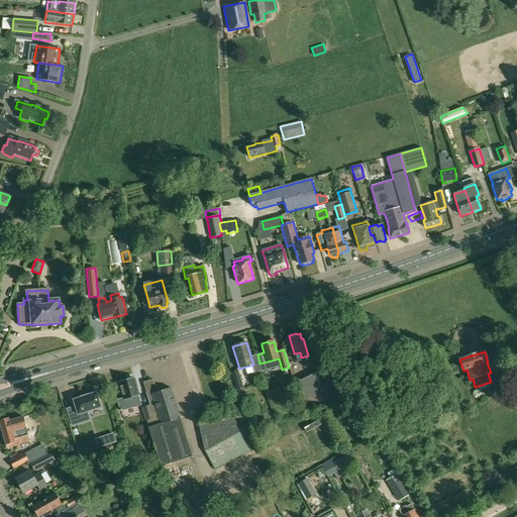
[(305,382),(295,383),(300,403),(336,402),(337,403),(352,398),(330,362),(317,369),(322,377),(307,386),(305,382)]
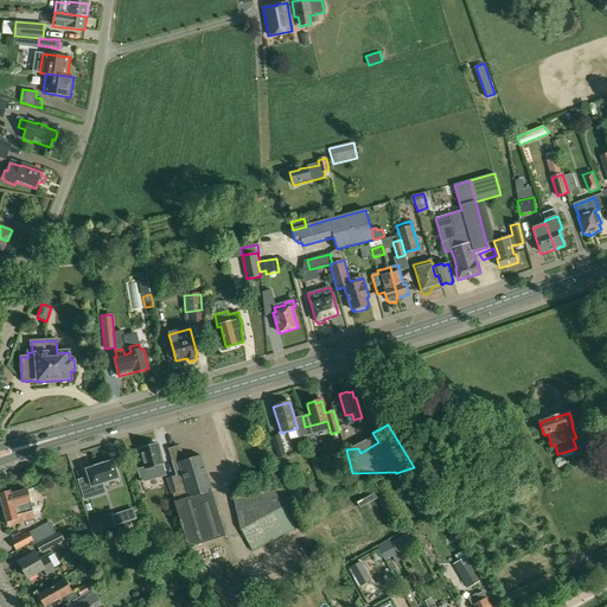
[(355,441),(365,438),(362,429),(352,432),(355,441)]
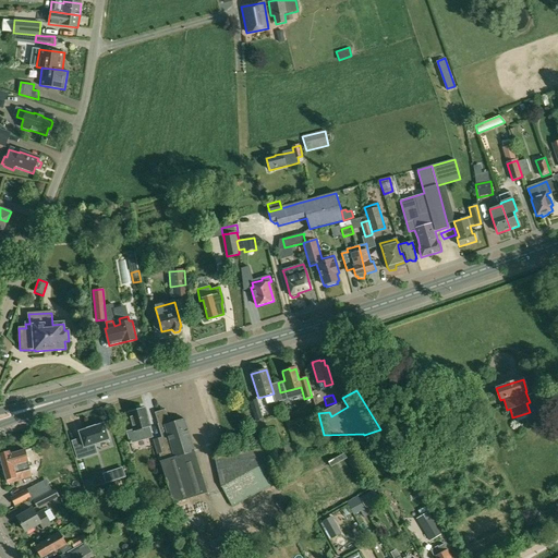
[(257,400),(250,401),(256,422),(263,420),(257,400)]
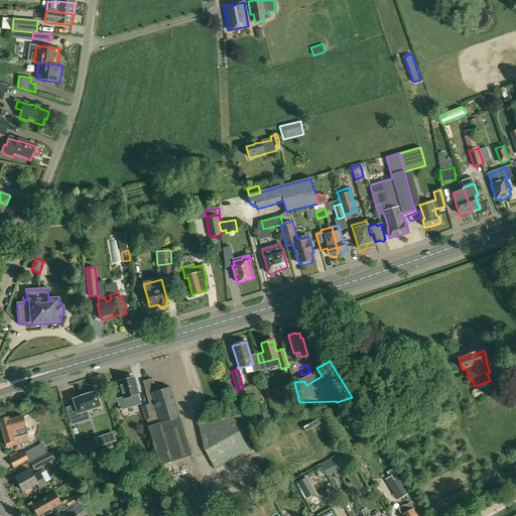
[(124,397),(117,399),(120,410),(141,405),(134,379),(120,383),(124,397)]
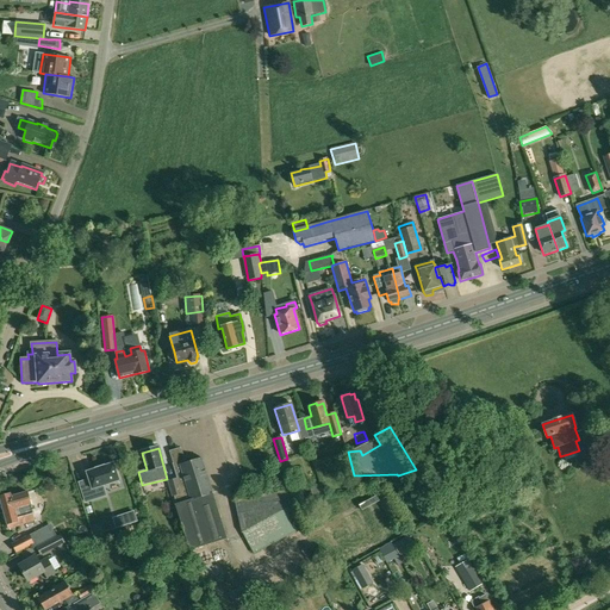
[(186,464),(181,448),(169,452),(173,464),(176,478),(182,475),(190,500),(175,505),(190,551),(226,539),(212,493),(201,459),(186,464)]
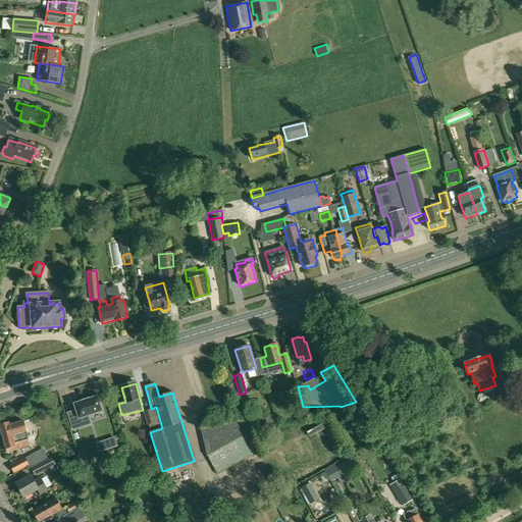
[(76,410),(68,413),(73,429),(91,424),(88,416),(101,411),(102,411),(102,410),(97,398),(98,398),(97,397),(96,397),(89,399),(82,401),(83,402),(75,404),(74,404),(74,405),(76,410)]
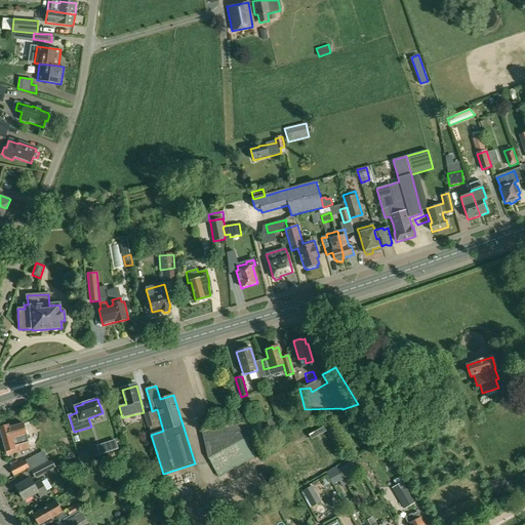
[(145,414),(149,427),(156,423),(152,412),(145,414)]
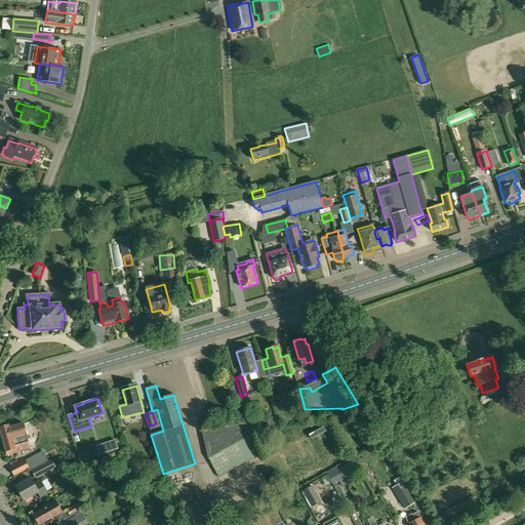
[(267,420),(270,427),(278,423),(276,417),(267,420)]
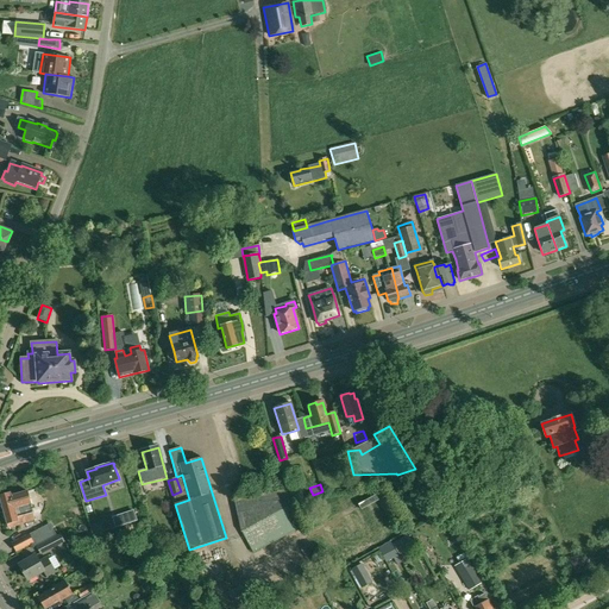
[(286,489),(234,500),(242,532),(252,553),(302,526),(296,518),(290,506),(286,489)]
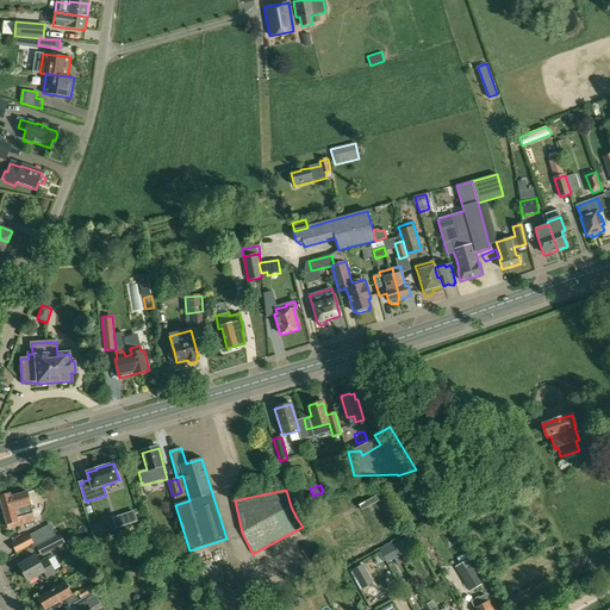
[(0,497),(0,500),(7,529),(36,522),(31,505),(27,492),(11,497),(11,495),(0,497)]
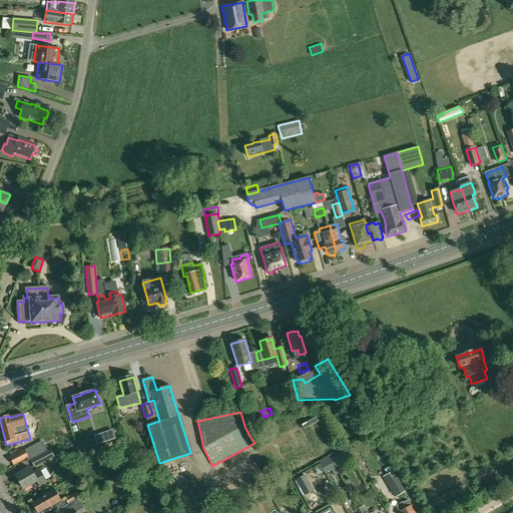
[(103,432),(106,441),(116,438),(113,429),(103,432)]
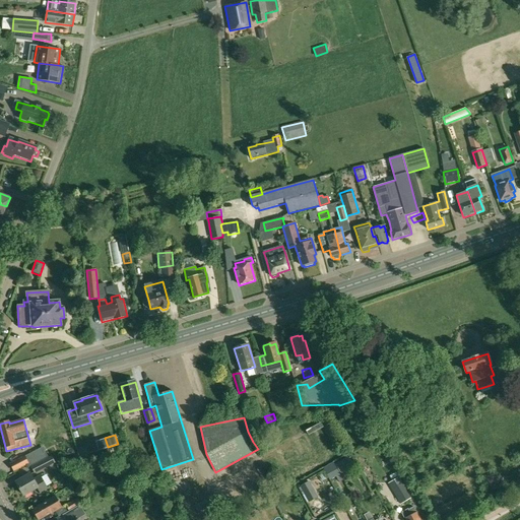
[(25,456),(9,464),(14,472),(28,464),(29,467),(48,457),(43,447),(25,456)]
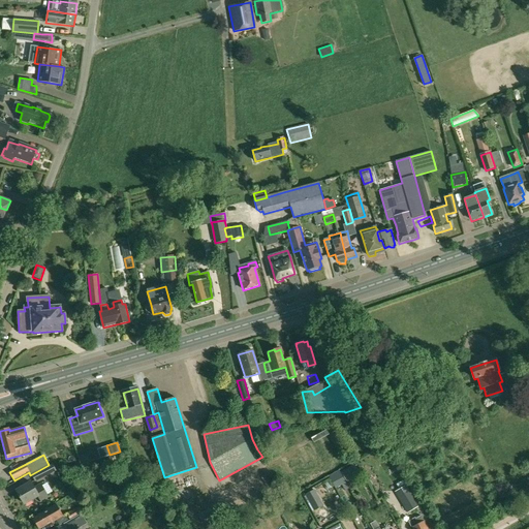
[(52,464),(49,465),(30,475),(35,483),(56,471),(52,464)]
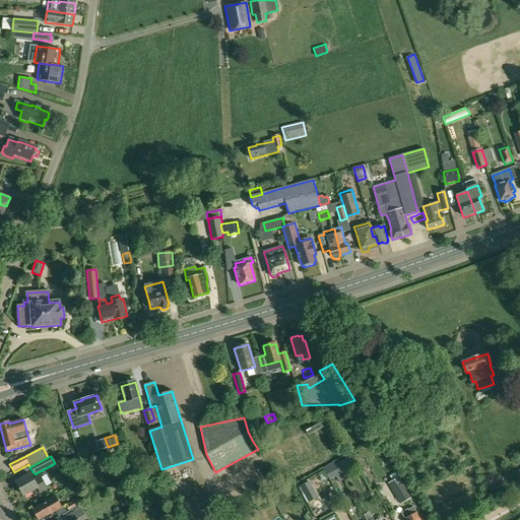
[(348,456),(340,461),(346,471),(354,467),(348,456)]
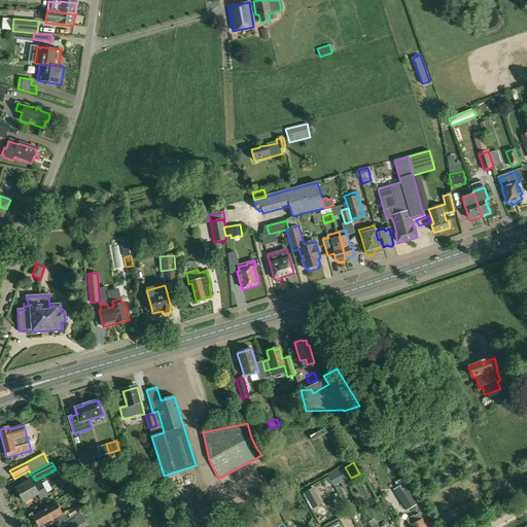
[(338,468),(334,470),(341,483),(344,481),(338,468)]
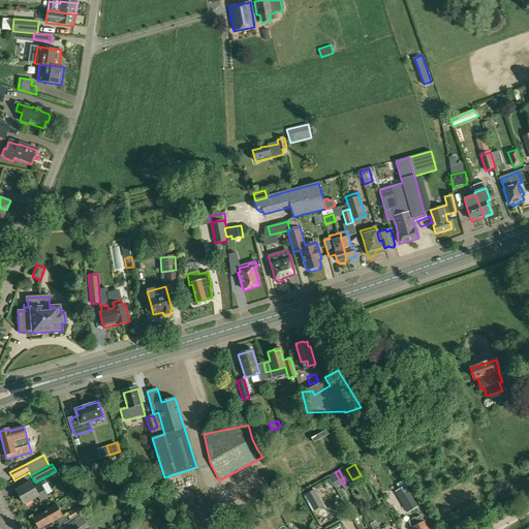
[(122,480),(125,489),(128,487),(130,486),(126,478),(122,480)]
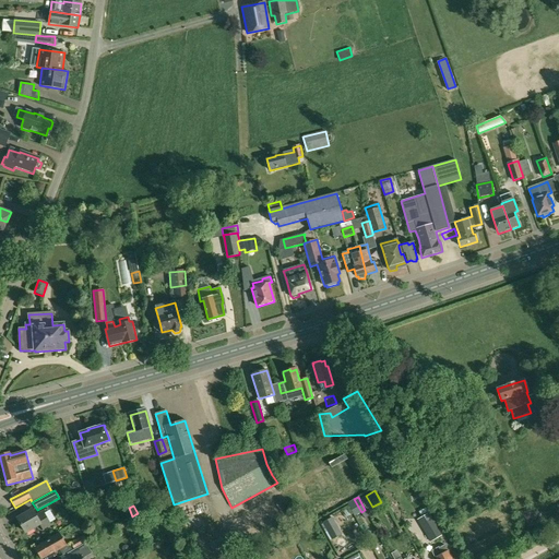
[(241,512),(246,521),(259,514),(254,506),(241,512)]
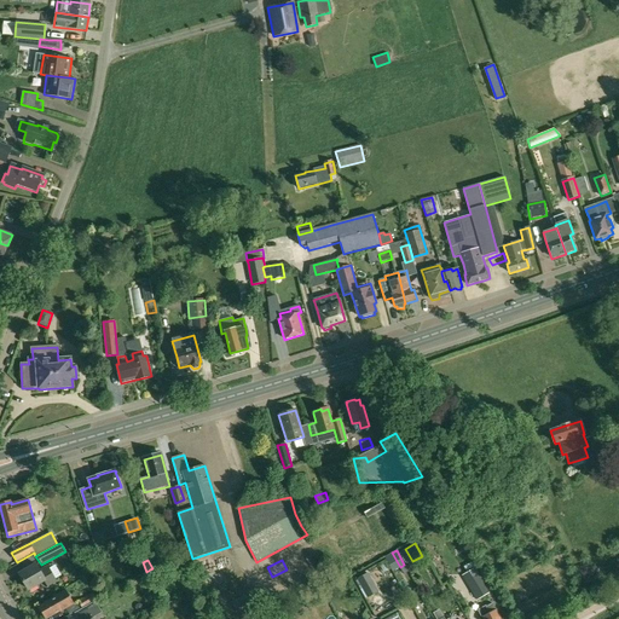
[(36,565),(19,574),(28,590),(45,580),(48,585),(57,582),(47,566),(40,571),(36,565)]
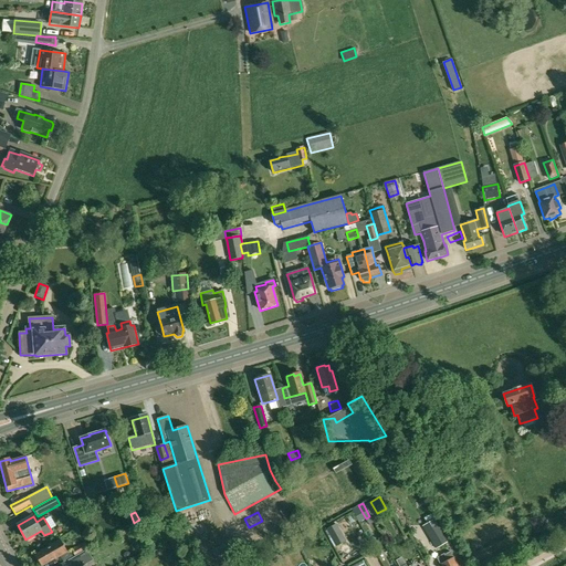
[(231,524),(234,530),(247,524),(243,519),(231,524)]
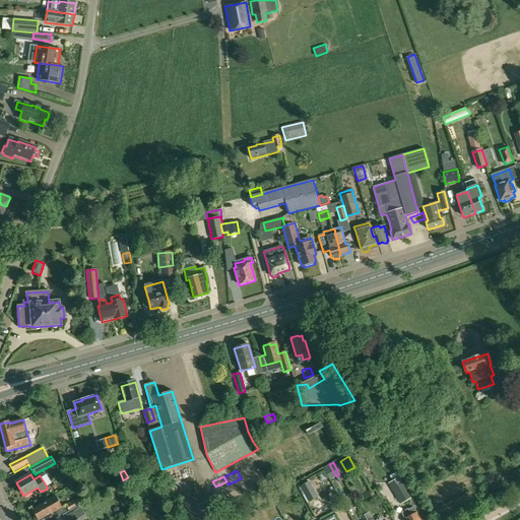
[(398,477),(389,483),(402,504),(411,499),(398,477)]
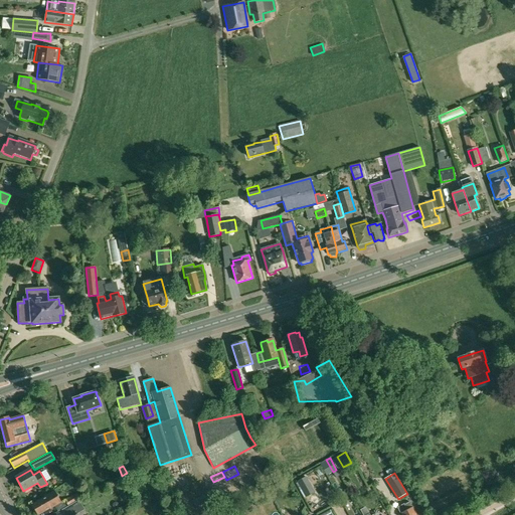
[(306,497),(315,492),(306,477),(297,482),(306,497)]
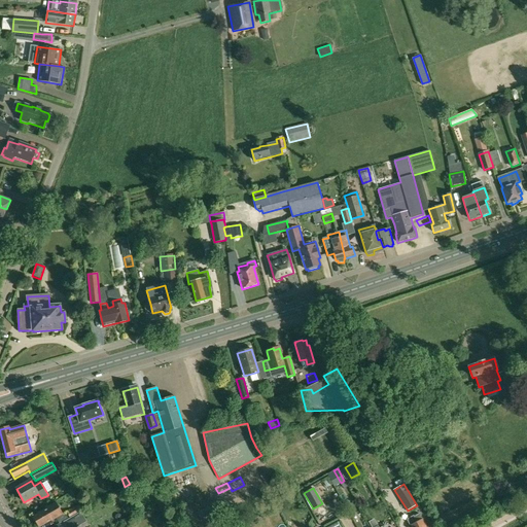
[(140,497),(143,503),(153,499),(150,493),(140,497)]
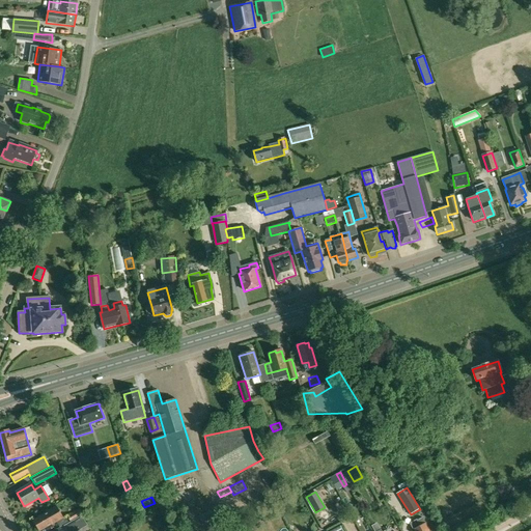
[(284,504),(279,506),(283,513),(288,510),(284,504)]
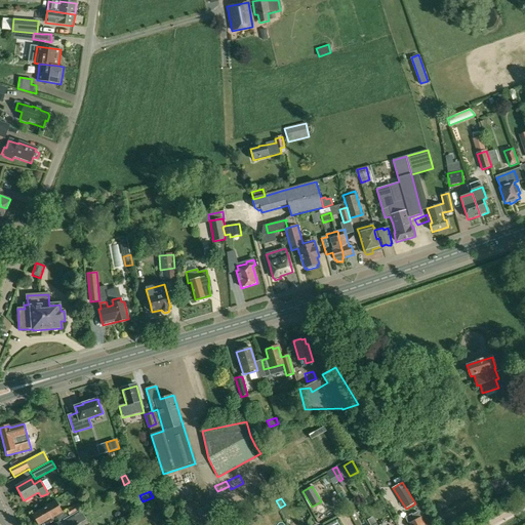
[(56,501),(33,515),(38,524),(39,524),(63,512),(56,501)]
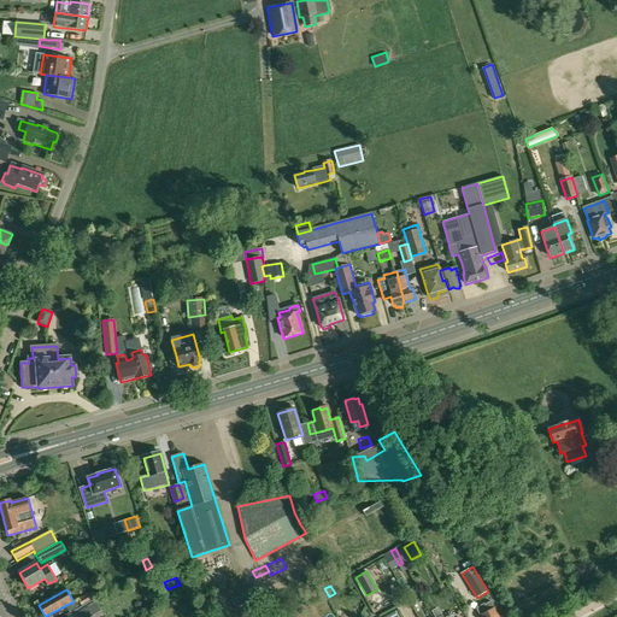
[(77,600),(81,606),(98,597),(94,591),(77,600)]
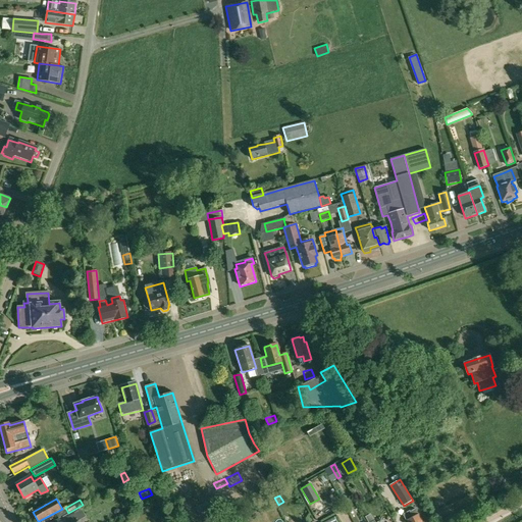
[(71,521),(84,515),(80,508),(62,518),(64,521),(61,521),(71,521)]
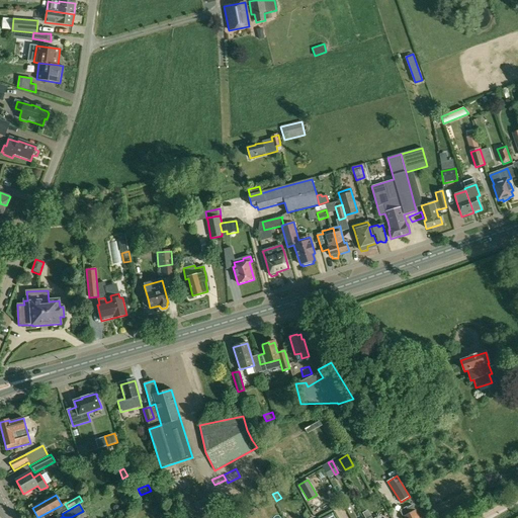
[(411,513),(404,517),(419,517),(413,506),(408,508),(411,513)]
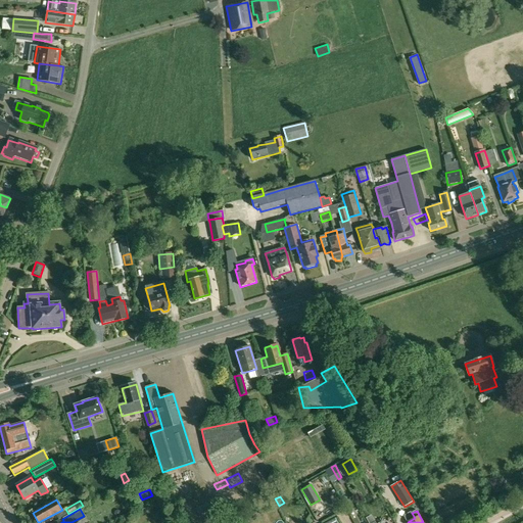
[(238,522),(249,522),(253,521),(249,514),(237,521),(238,522)]
